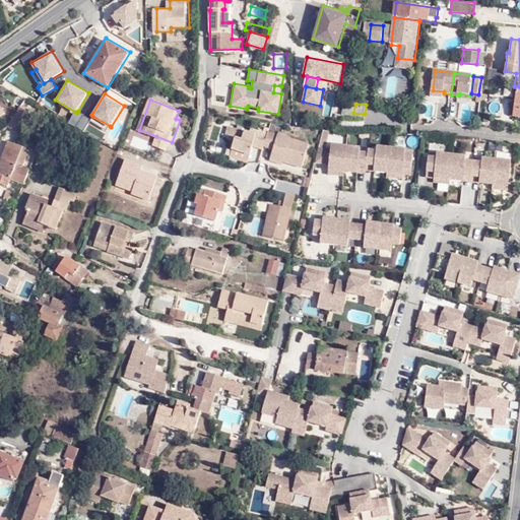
[(17,132),(29,111),(20,105),(8,127),(17,132)]
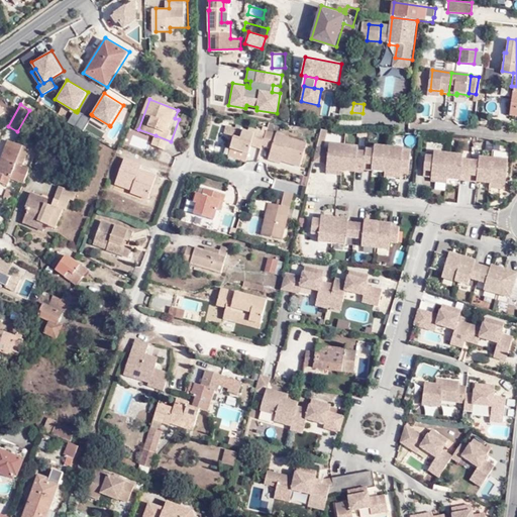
[(90,119),(91,117),(78,110),(77,112),(75,111),(69,120),(84,129),(90,119)]
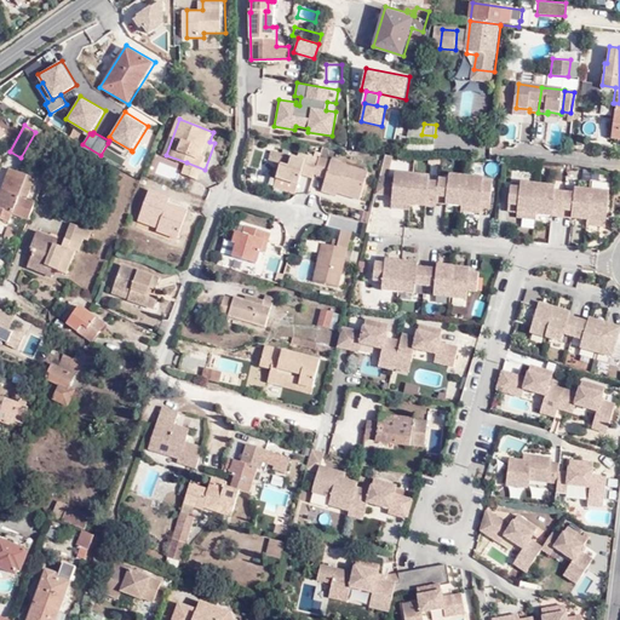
[(434,145),(435,136),(422,135),(420,144),(434,145)]
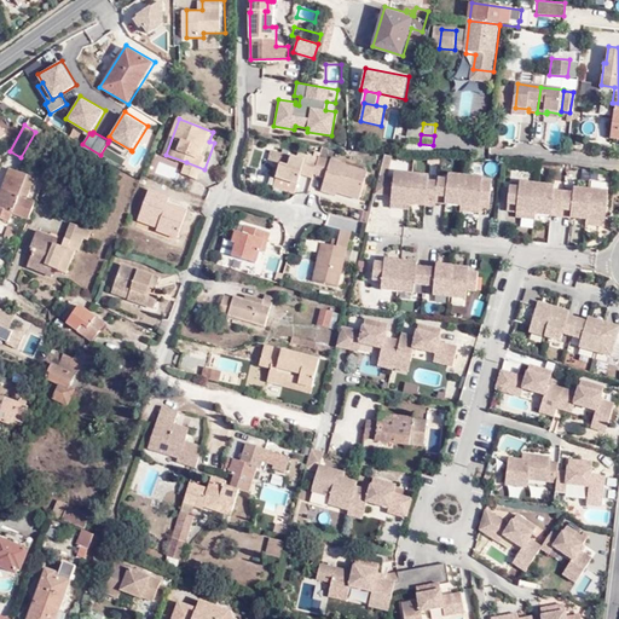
[(131,150),(110,138),(109,140),(108,143),(128,155),(131,150)]
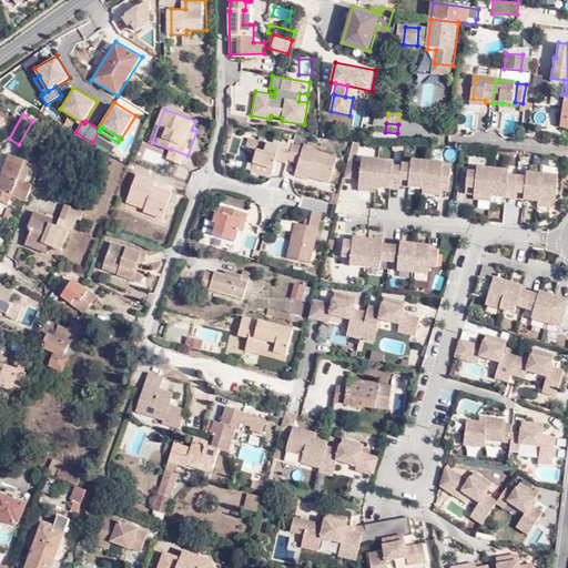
[(397,133),(385,132),(383,143),(395,143),(397,133)]
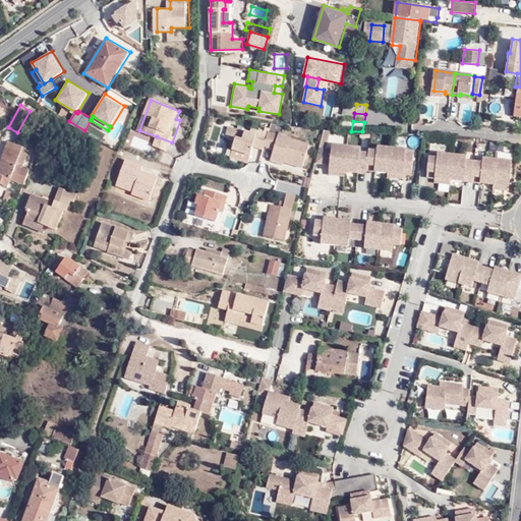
[(277,133),(280,123),(274,122),(271,131),(277,133)]
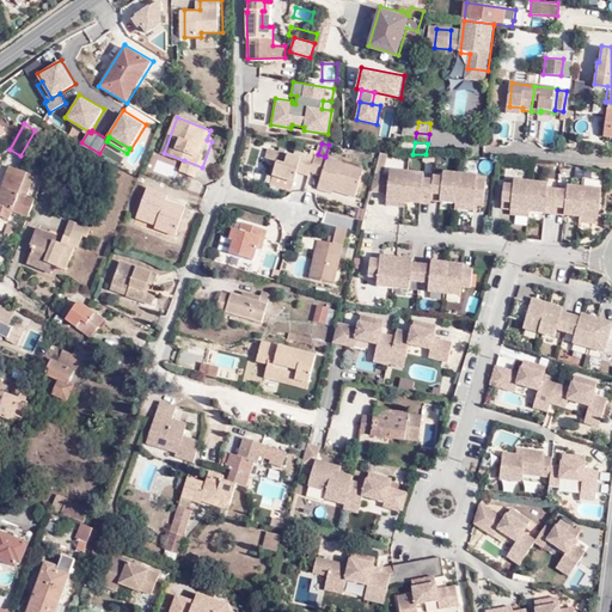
[(280,164),(283,152),(277,151),(274,161),(280,164)]
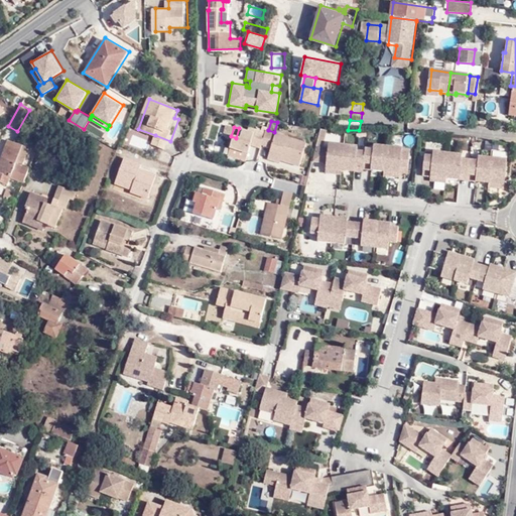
[(253,147),(262,149),(263,146),(267,133),(258,130),(257,134),(239,128),(236,138),(232,150),(250,155),(253,147)]
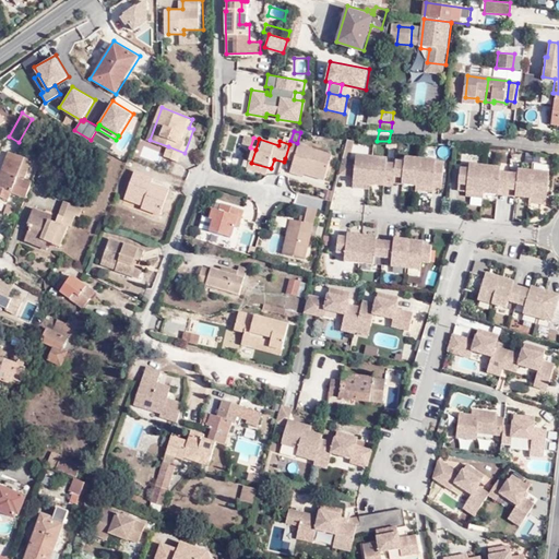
[(290,141),(289,144),(285,158),(296,162),(295,165),(308,168),(307,176),(326,181),(335,155),(297,143),(290,141)]
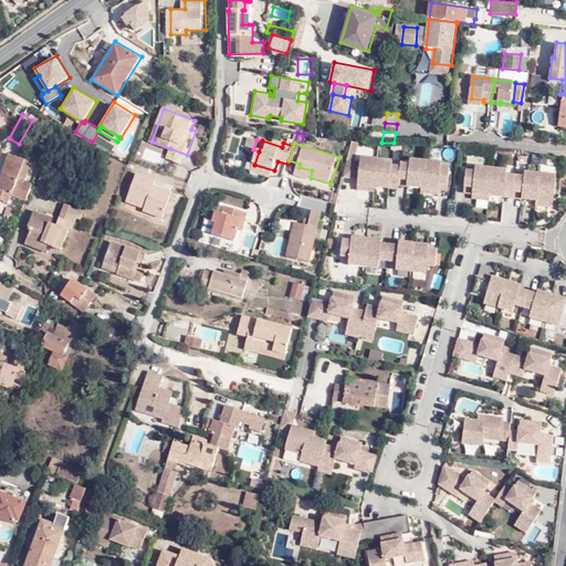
[(182,166),(187,155),(170,148),(165,159),(182,166)]
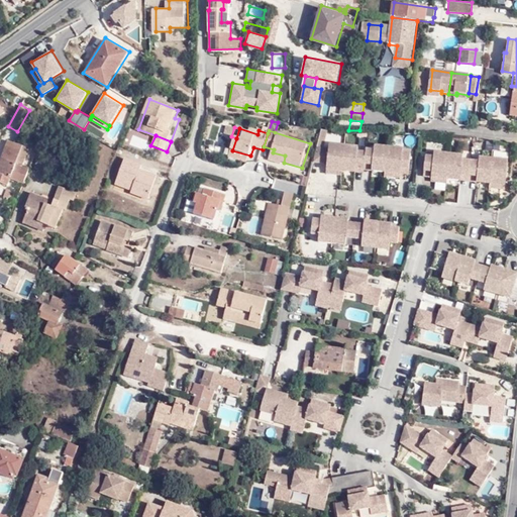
[(25,168),(33,146),(11,137),(0,164),(0,172),(1,173),(14,178),(25,182),(30,170),(25,168)]
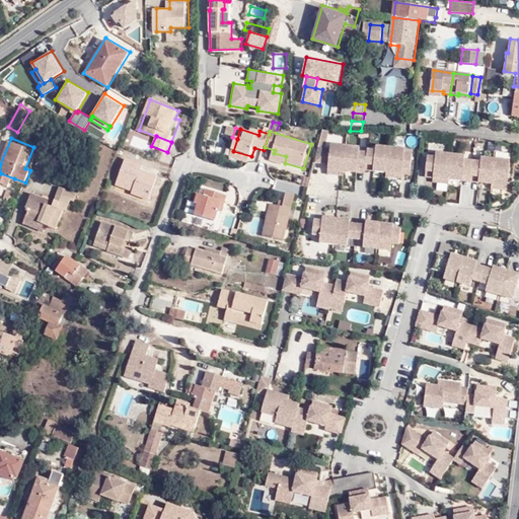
[(275,150),(265,147),(264,150),(262,158),(272,161),(274,153),(275,150)]
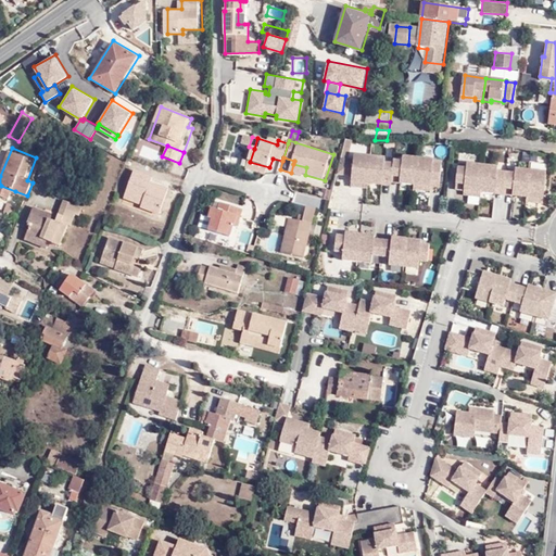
[(354,162),(342,161),(339,176),(352,177),(351,184),(356,185),(355,189),(368,190),(368,186),(382,187),(383,180),(392,181),(392,178),(401,179),(400,185),(414,187),(414,191),(426,192),(427,188),(431,188),(432,182),(441,182),(442,167),(433,166),(434,162),(417,161),(403,159),(402,164),(393,163),(393,166),(384,165),(386,161),(354,158),(354,162)]
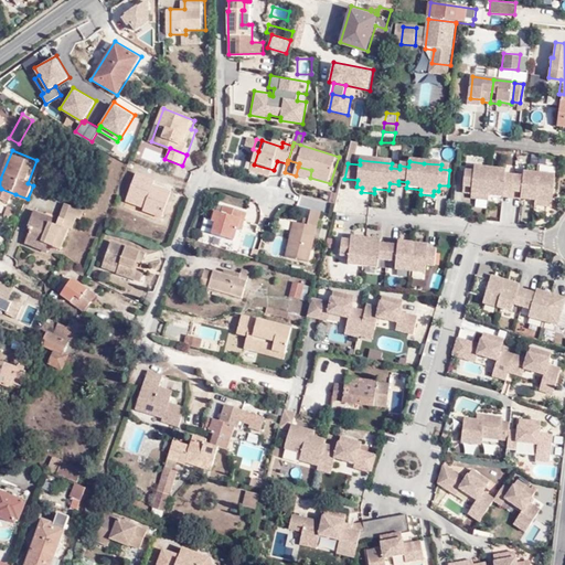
[(272,176),(274,171),(274,170),(254,164),(253,170),(272,176)]
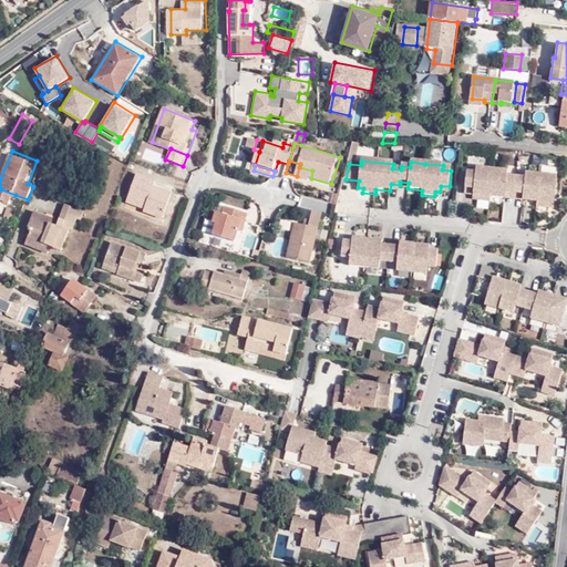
[(297,176),(310,181),(311,178),(312,171),(299,167),(297,176)]
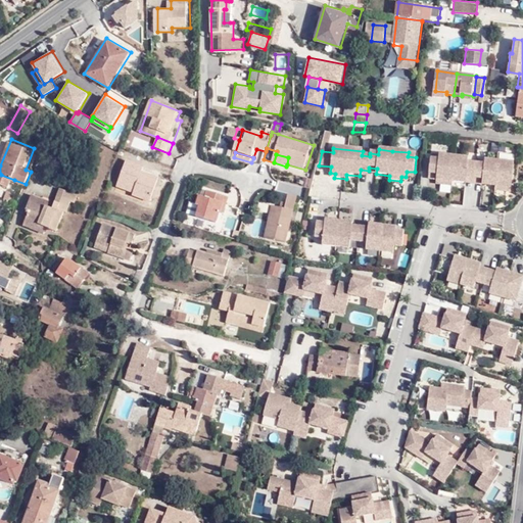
[(431,159),(430,174),(438,175),(437,181),(437,185),(453,186),(454,182),(466,183),(467,178),(475,179),(483,180),(482,185),(495,187),(495,191),(512,192),(515,163),(485,160),(485,164),(469,163),(469,158),(439,156),(439,159),(431,159)]
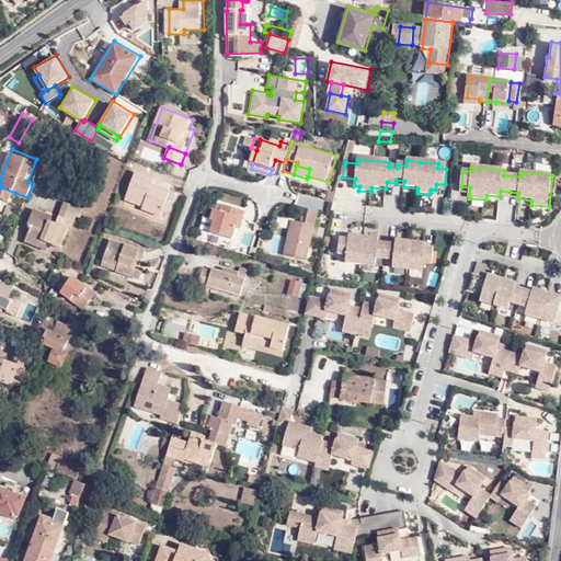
[(146,204),(144,208),(144,210),(162,217),(173,191),(165,187),(164,191),(153,186),(155,184),(157,179),(138,171),(128,197),(146,204)]
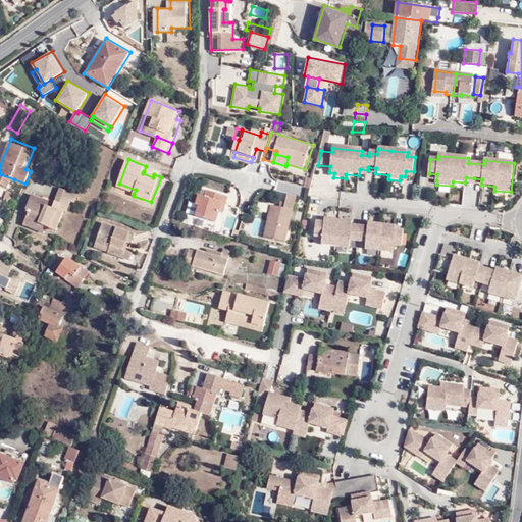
[(0,180),(12,186),(14,179),(1,174),(0,177),(0,180)]
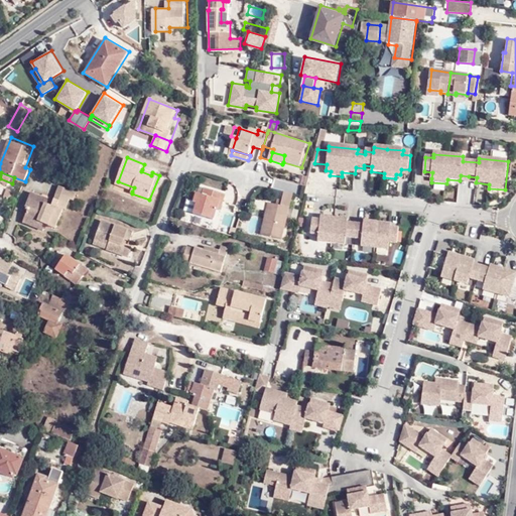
[(117,185),(132,191),(134,187),(118,181),(117,185)]
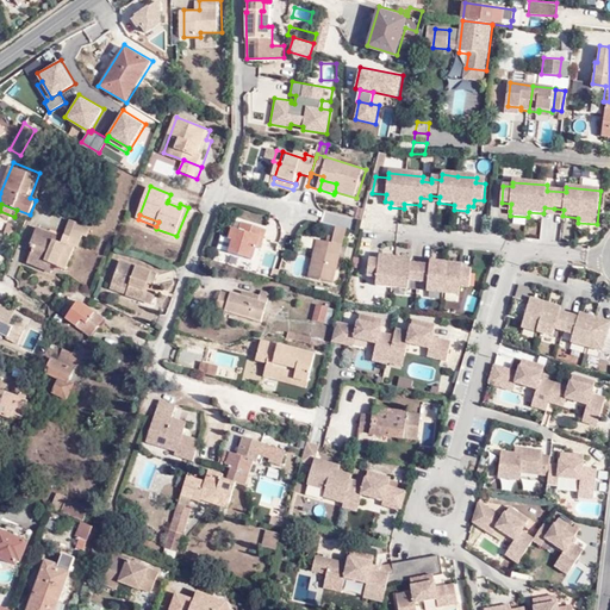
[(254,243),(260,225),(241,219),(238,228),(232,226),(228,237),(232,238),(229,250),(249,257),(254,243)]
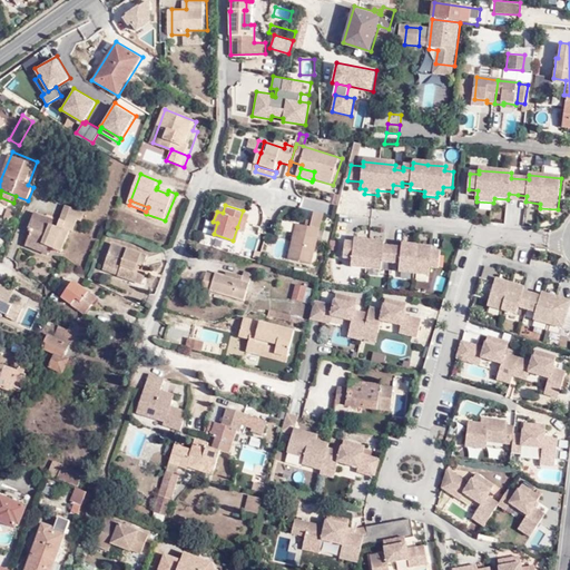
[(49,217),(42,214),(37,224),(31,222),(28,228),(32,231),(29,237),(53,247),(55,246),(64,249),(71,229),(75,231),(79,220),(82,222),(87,213),(68,206),(60,222),(58,226),(47,222),(49,217)]
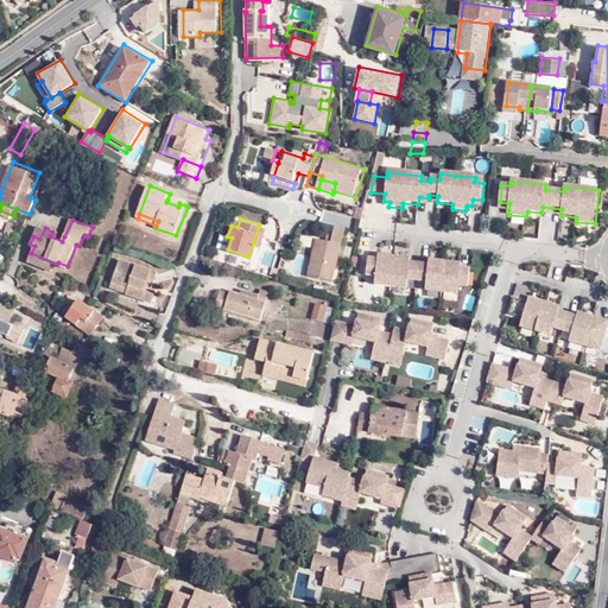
[(259,244),(265,227),(259,225),(253,242),(259,244)]
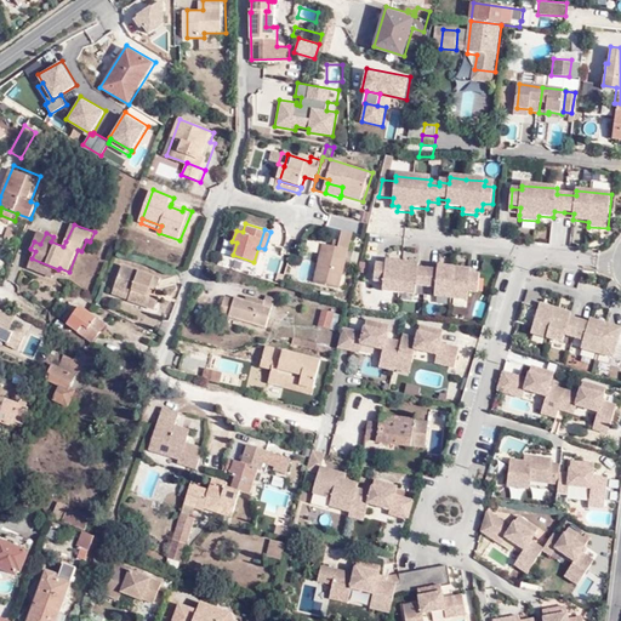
[(34,241),(40,244),(46,233),(39,231),(34,241)]
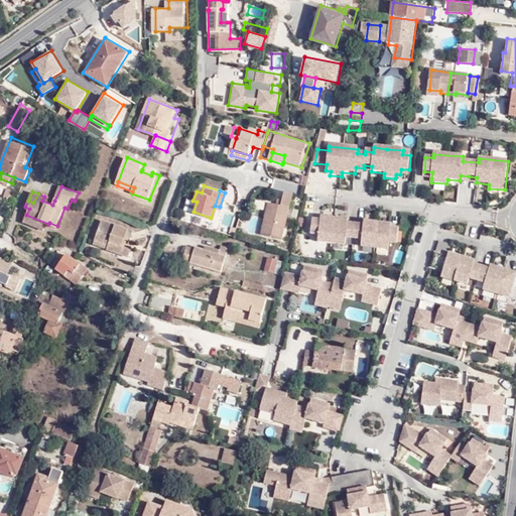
[(283,207),(276,205),(270,203),(262,234),(284,240),(289,220),(292,209),(295,196),(286,192),(284,202),(283,207)]
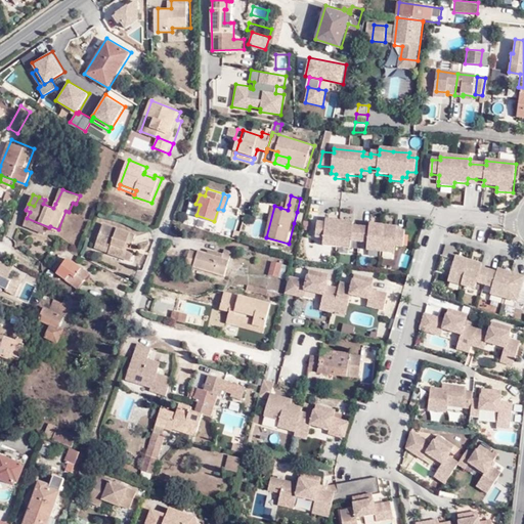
[(53,208),(55,204),(45,200),(43,204),(53,208)]
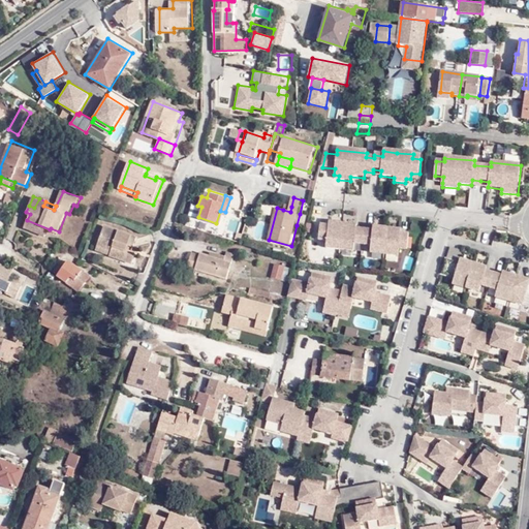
[(26,223),(49,232),(50,229),(27,220),(26,223)]
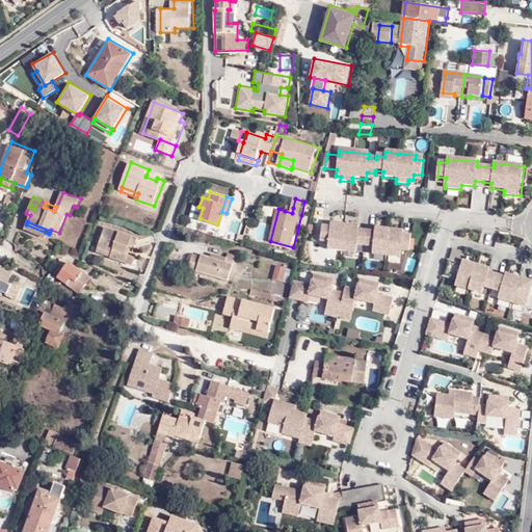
[(322,228),(320,242),(328,243),(328,248),(356,251),(356,246),(374,248),(373,254),(401,257),(402,250),(409,251),(411,237),(403,236),(404,233),(375,230),(375,234),(358,232),(358,228),(330,225),(330,229),(322,228)]
